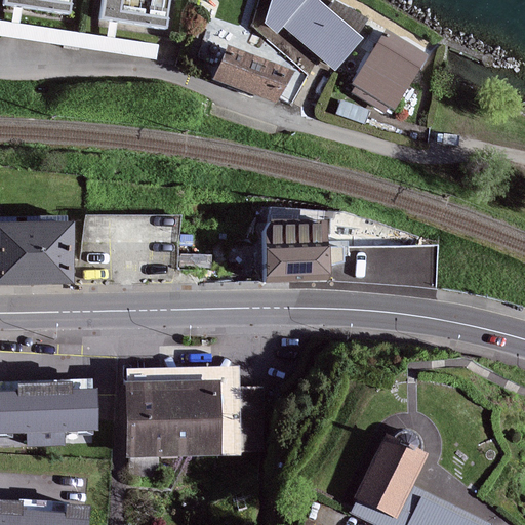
[(68,13),(69,0),(5,0),(5,5),(68,13)]
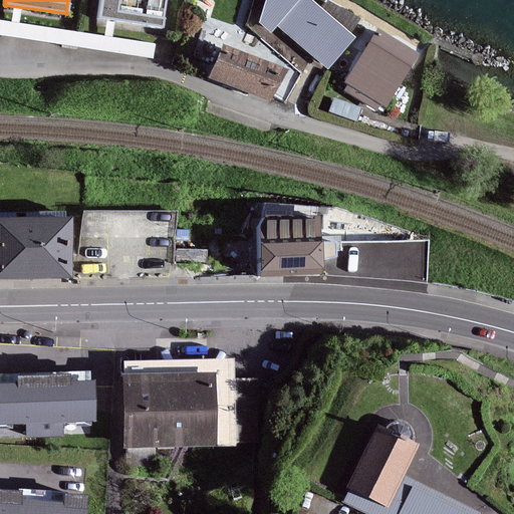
[(161,26),(164,0),(100,0),(99,18),(161,26)]
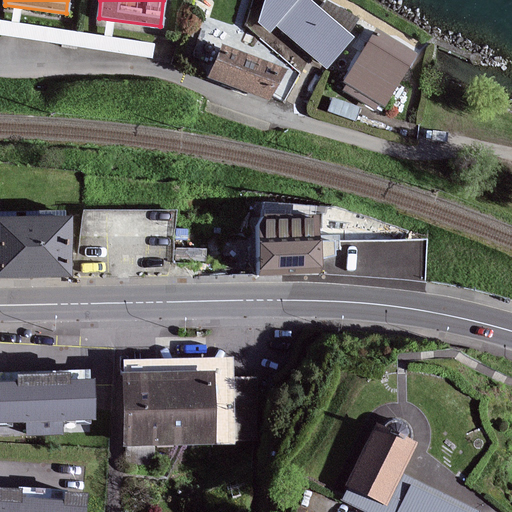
[(327,67),(354,37),(348,33),(358,19),(328,2),(322,10),(309,0),(266,0),(260,21),(270,31),(278,24),(327,67)]
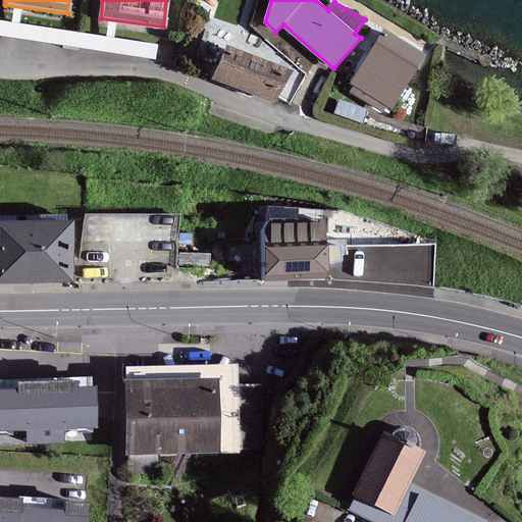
[(157,45),(0,20),(0,34),(155,58),(157,45)]
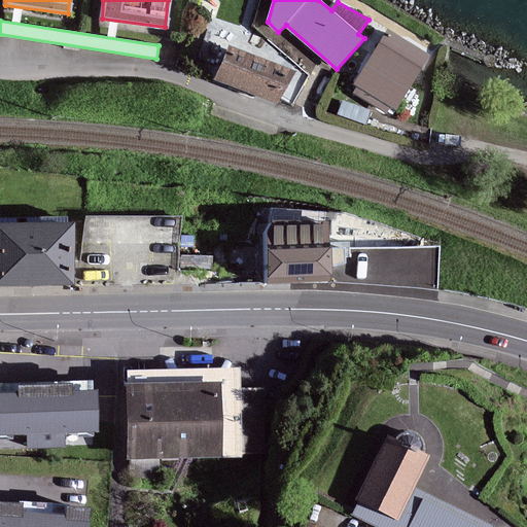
[(425,57),(387,33),(355,84),(393,108),(425,57)]
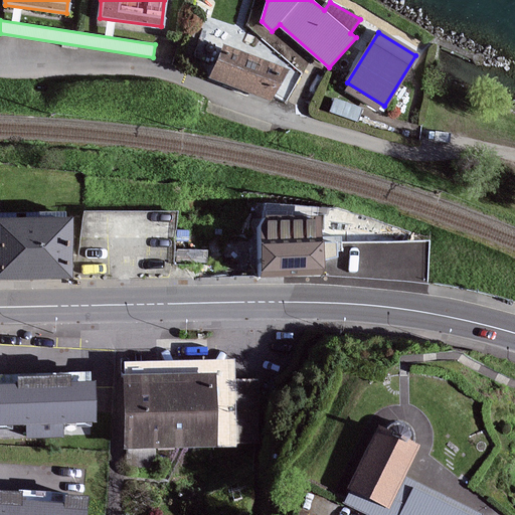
[(284,70),(224,47),(213,75),(273,99),(284,70)]
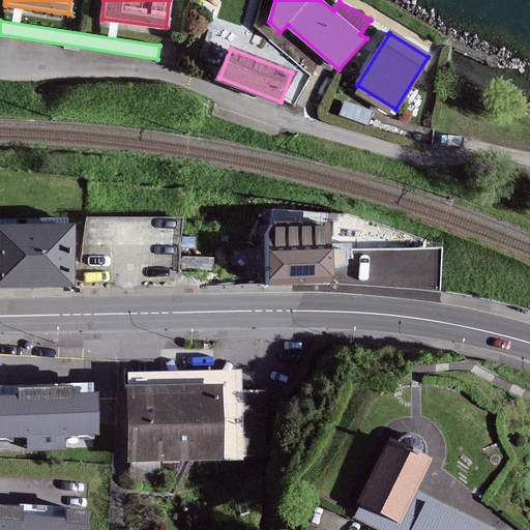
[(269,282),(333,278),(332,248),(331,225),(267,227),(268,252),(269,282)]
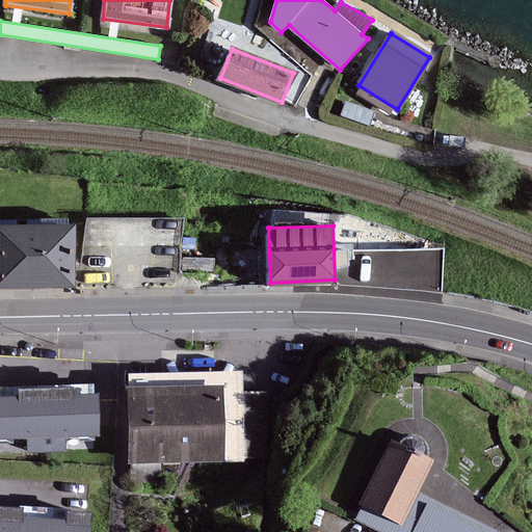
[(0,285),(73,285),(72,228),(0,229),(0,285)]
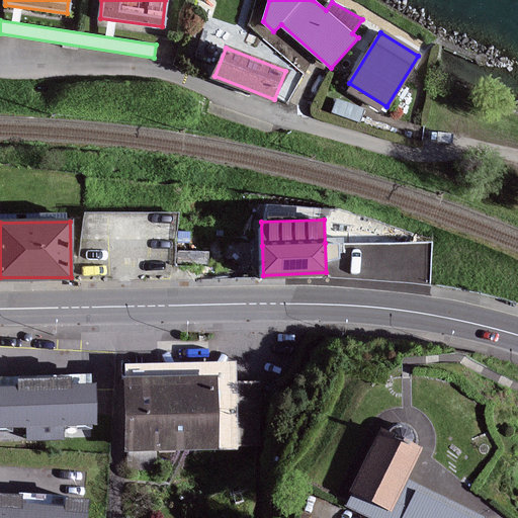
[(236,363),(125,366),(126,379),(127,431),(128,448),(219,446),(238,445),(236,363)]
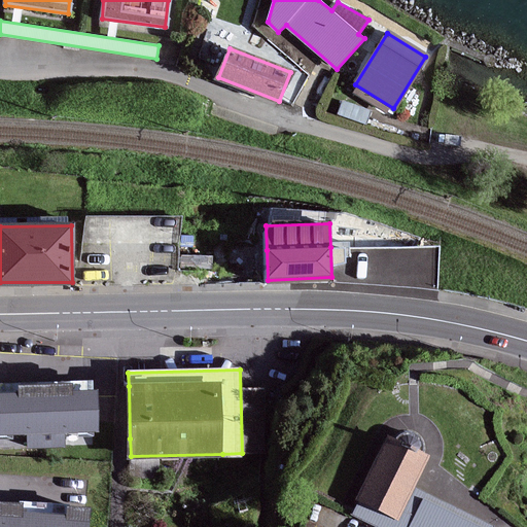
[(0,432),(29,432),(29,447),(63,446),(63,431),(98,431),(97,392),(91,392),(91,383),(0,384),(0,432)]
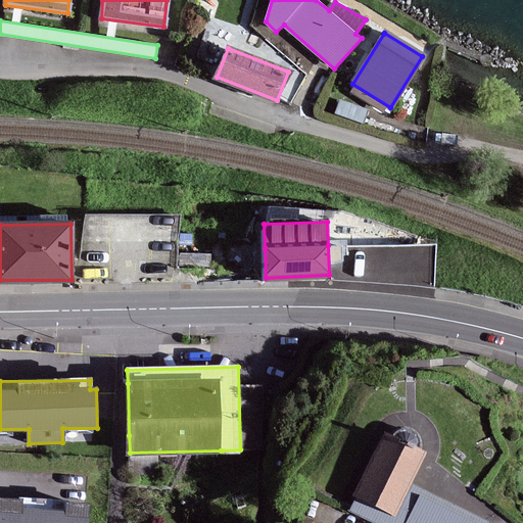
[(376,522),(485,522),(409,485),(424,453),(384,433),(353,495),(357,497),(350,510),(376,522)]
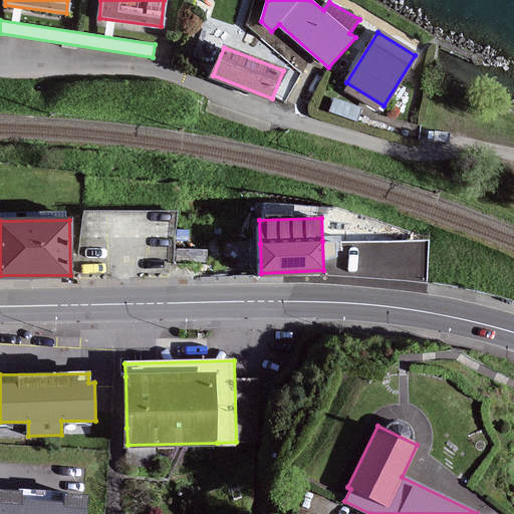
[(85,513),(87,499),(3,492),(1,513),(85,513)]
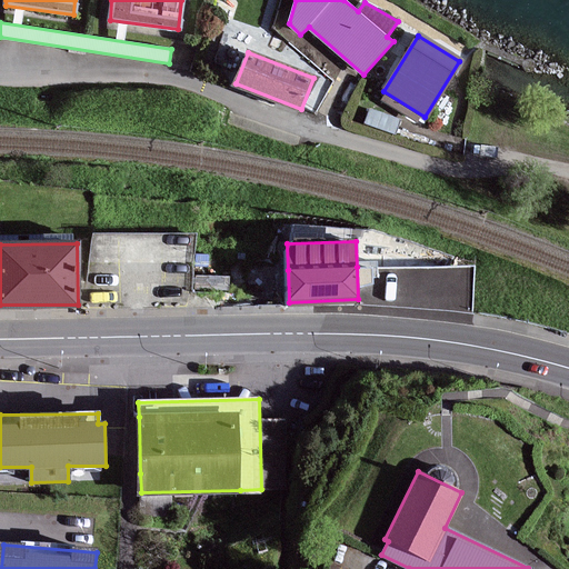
All buildings are outlined.
